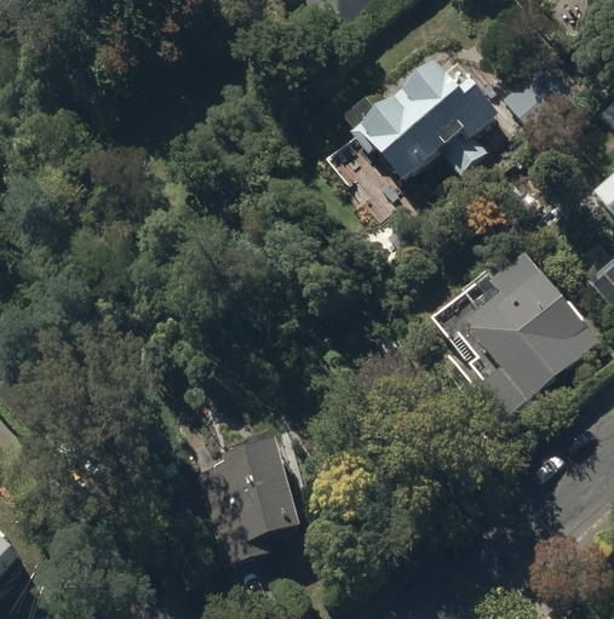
[(304,0),(337,34),(371,0),(304,0)]
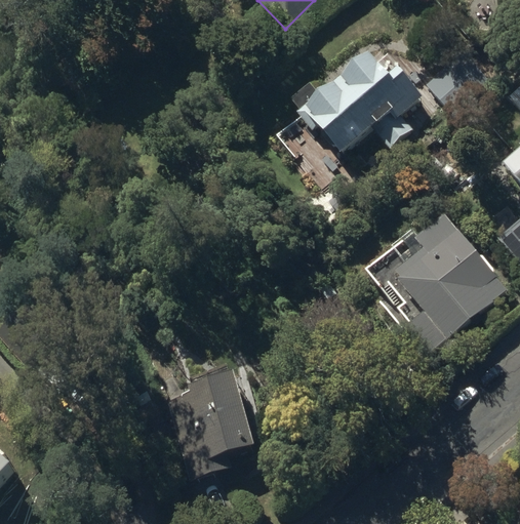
[(291,97),(342,149),(369,126),(389,148),(410,127),(400,116),(424,93),(399,63),(391,71),(369,48),(346,72),(343,68),(319,90),(309,80),(291,97)]
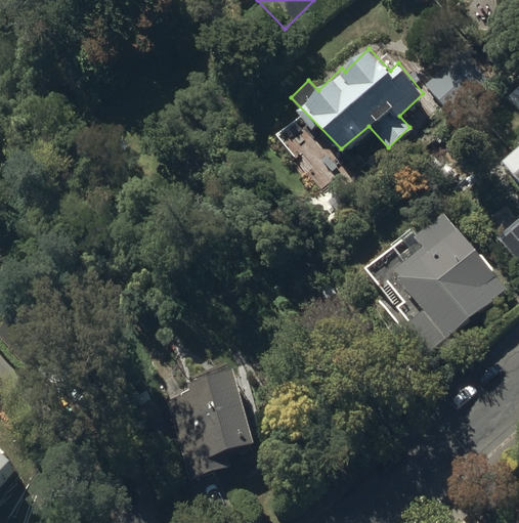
[(463,50),(424,82),(453,118),(491,86),(463,50)]
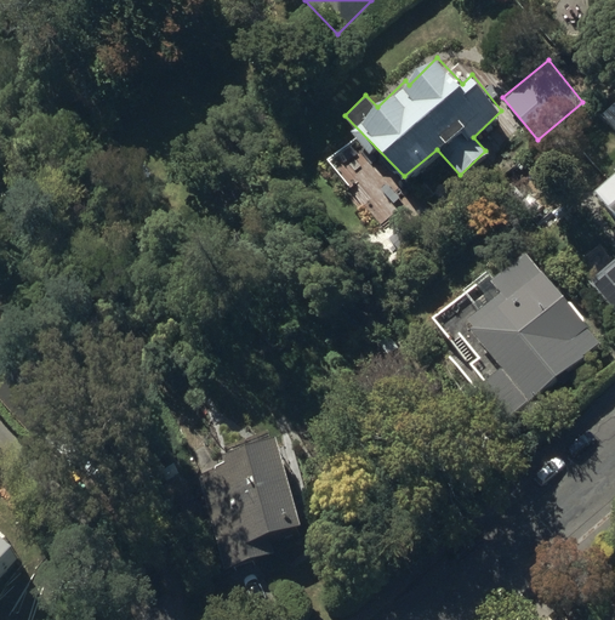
[(505,424),(599,339),(527,252),(493,279),(485,271),(431,319),(454,346),(444,356),(505,424)]
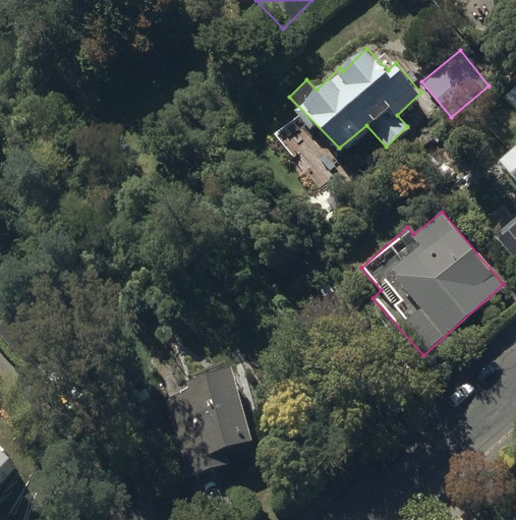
[(515,217),(515,216),(493,235),(515,263),(515,217)]
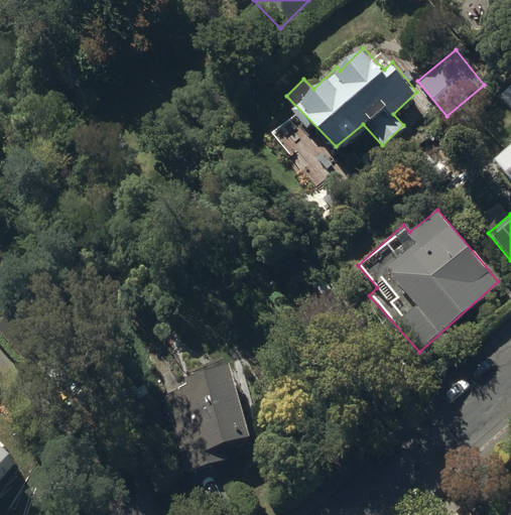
[(251,434),(231,362),(185,376),(188,386),(161,394),(182,470),(228,457),(224,442),(251,434)]
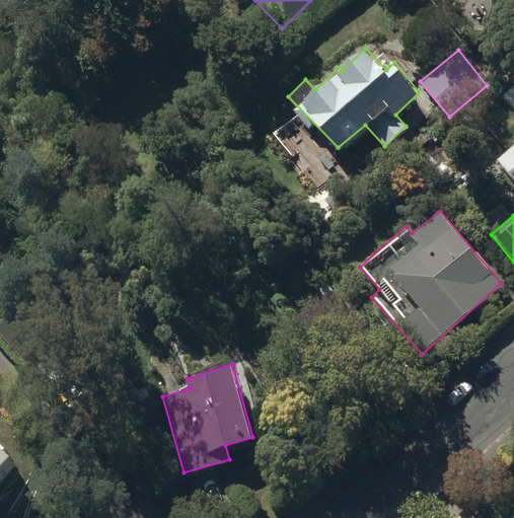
[(0,481),(12,467),(0,456),(0,481)]
